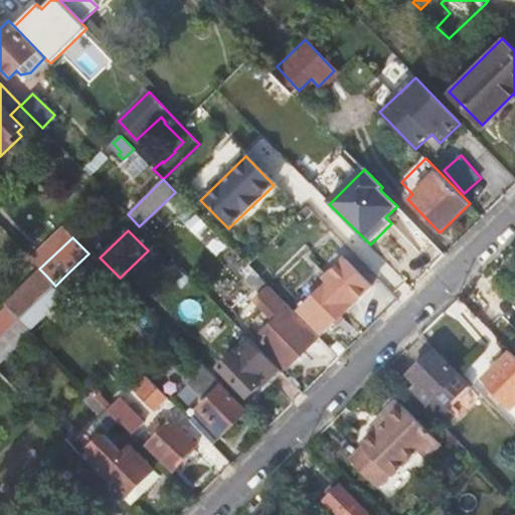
[(92,267),(100,258),(93,249),(89,253),(69,272),(78,280),(92,291),(103,277),(92,267)]
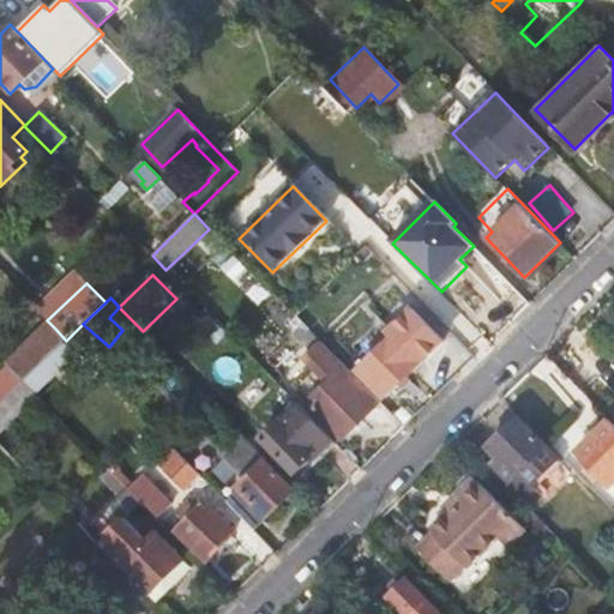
[(393,335),(357,369),(385,397),(402,381),(405,383),(411,377),(408,373),(440,342),(409,311),(390,331),(393,335)]
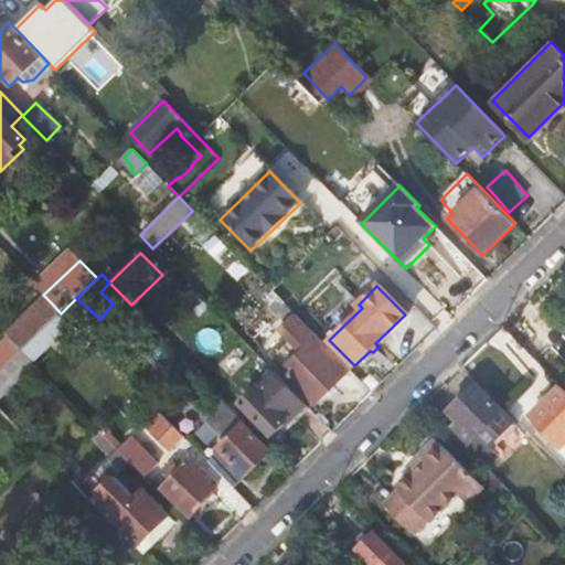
[(71,322),(86,307),(76,298),(61,313),(71,322)]
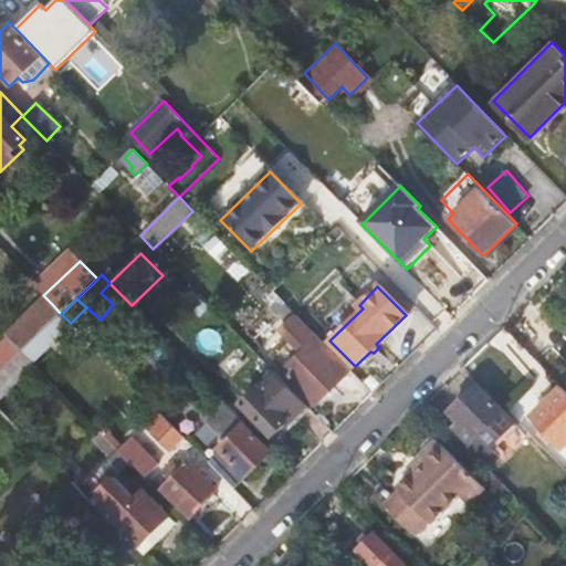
[(39,315),(49,326),(61,314),(51,303),(39,315)]
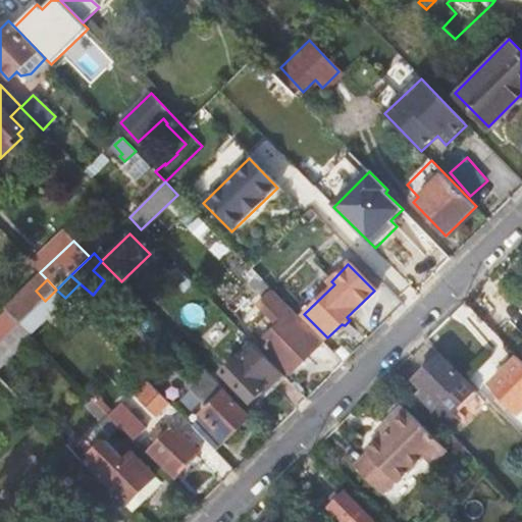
[(6,310),(0,316),(0,344),(20,325),(6,310)]
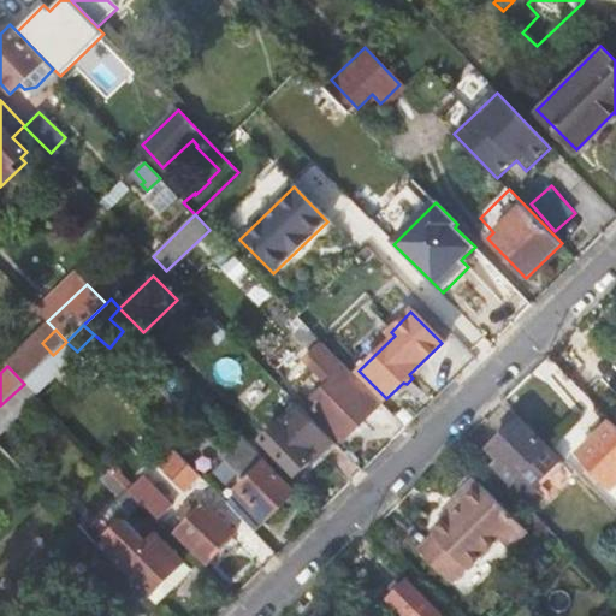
[(343,440),(380,404),(345,368),(308,404),(343,440)]
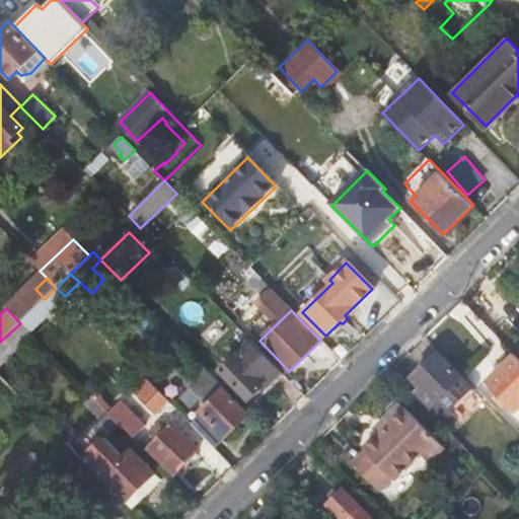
[(0,363),(31,335),(20,323),(0,342),(0,363)]
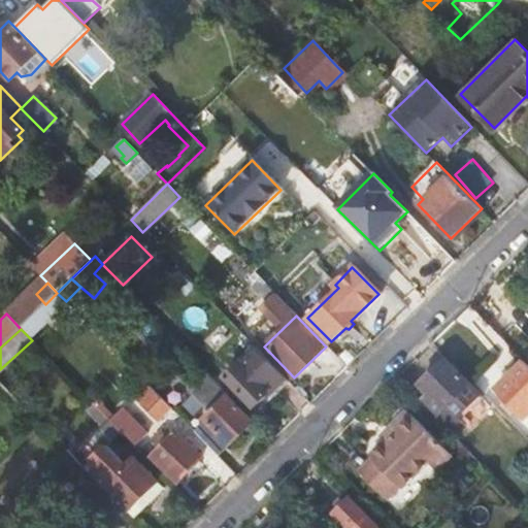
[(270,395),(287,380),(254,345),(225,376),(254,406),(268,394),(270,395)]
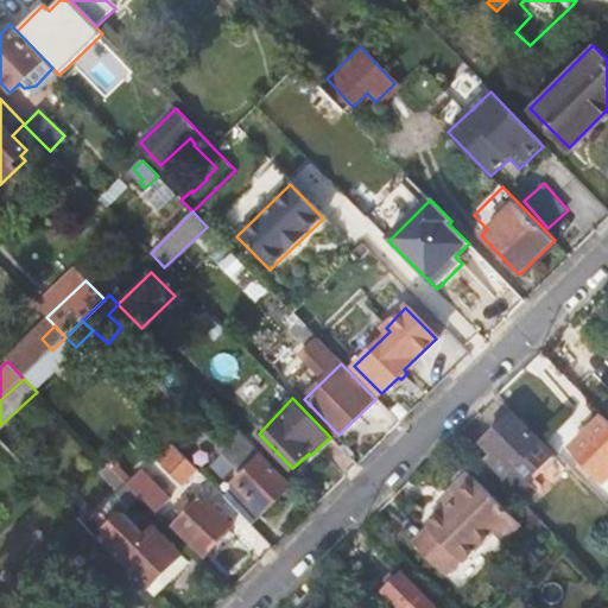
[(526,482),(555,454),(515,415),(483,445),(495,457),(489,463),(507,480),(515,472),(526,482)]
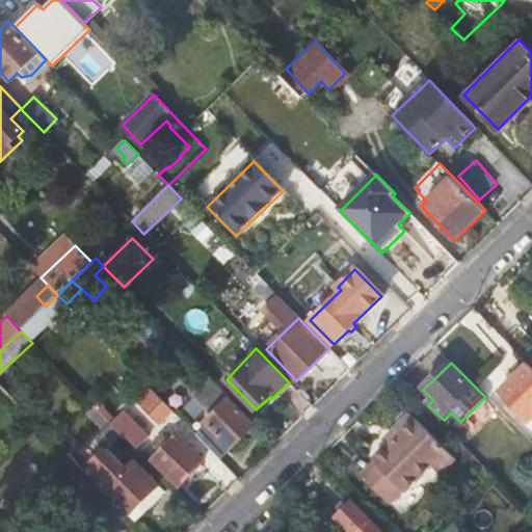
[(530,422),(531,420),(531,370),(527,365),(500,391),(530,422)]
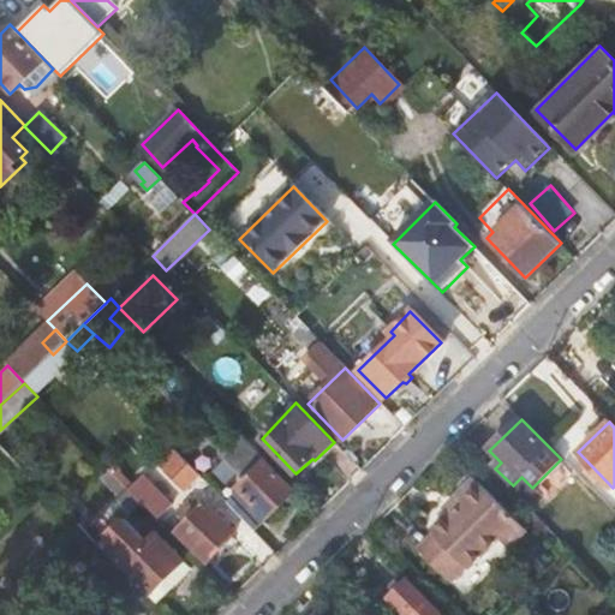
[(252,531),(296,488),(244,435),(225,452),(249,477),(237,487),(240,490),(226,503),(252,531)]
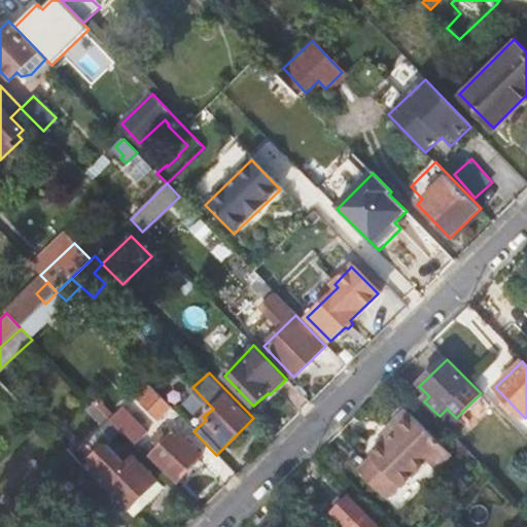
[(162,421),(173,411),(149,386),(139,397),(162,421)]
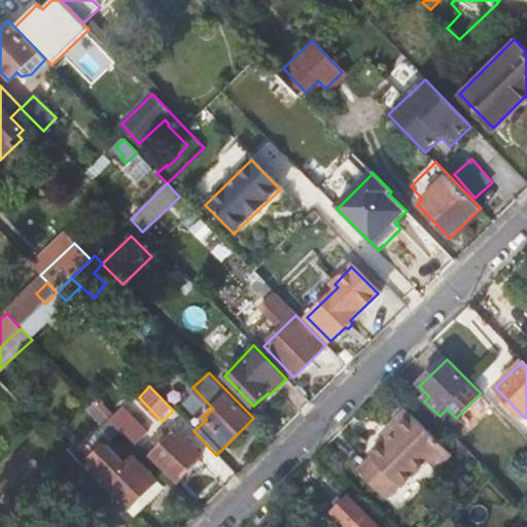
[(109,436),(117,428),(112,422),(92,401),(86,408),(102,423),(99,426),(109,436)]
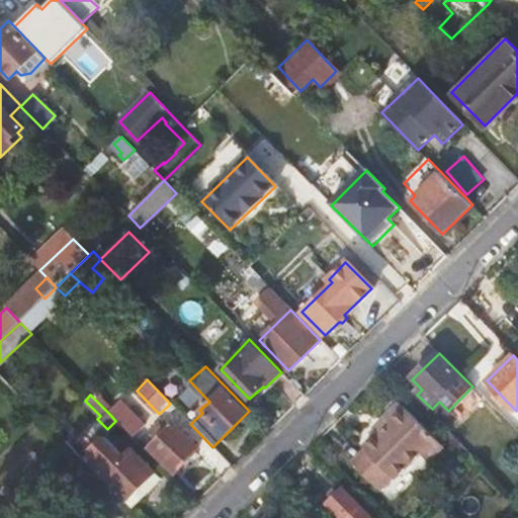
[(385,423),(373,434),(360,447),(362,450),(349,463),(375,490),(389,478),(393,478),(418,452),(426,461),(440,448),(396,404),(380,419),(385,423)]
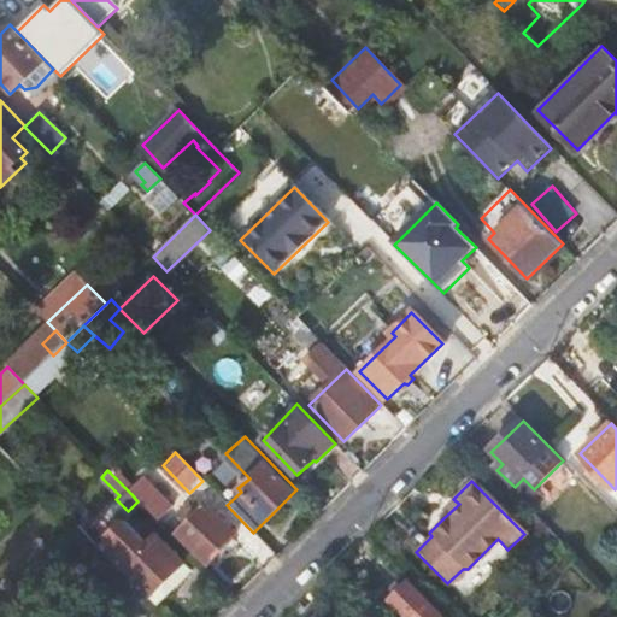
[(144,483),(131,494),(137,501),(153,516),(165,505),(144,483)]
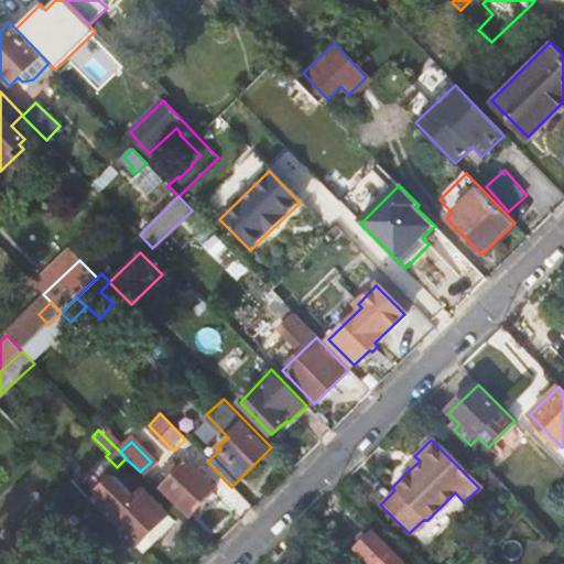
[(402,468),(407,473),(420,461),(414,456),(402,468)]
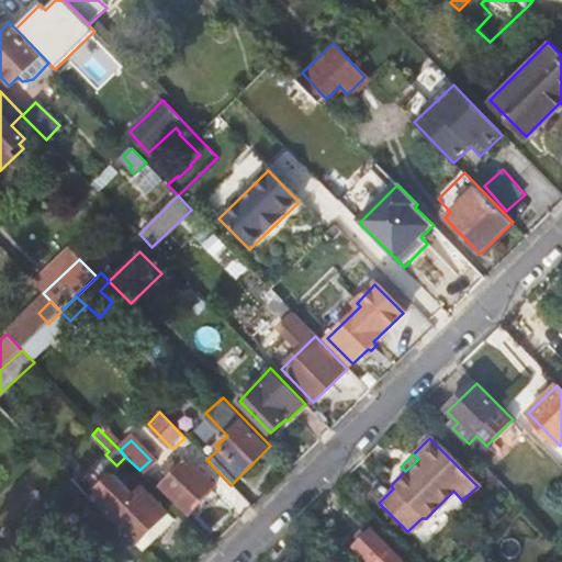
[(171,459),(163,468),(171,474),(161,485),(188,512),(214,485),(188,459),(171,459)]
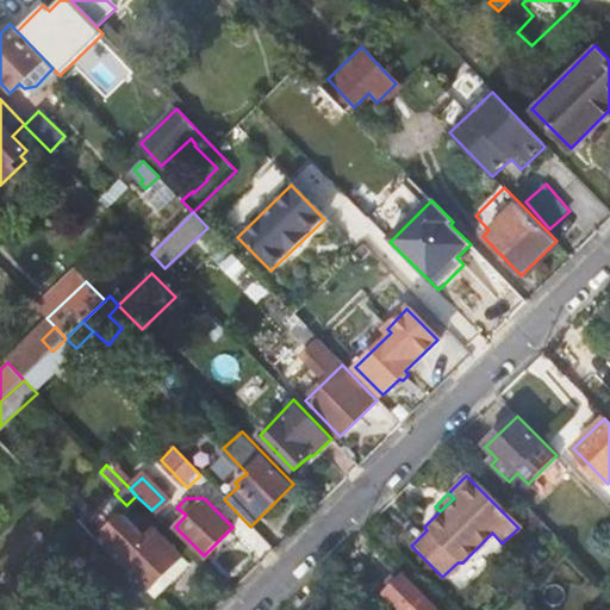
[(112,539),(103,546),(145,590),(182,554),(155,528),(142,540),(122,518),(106,533),(112,539)]
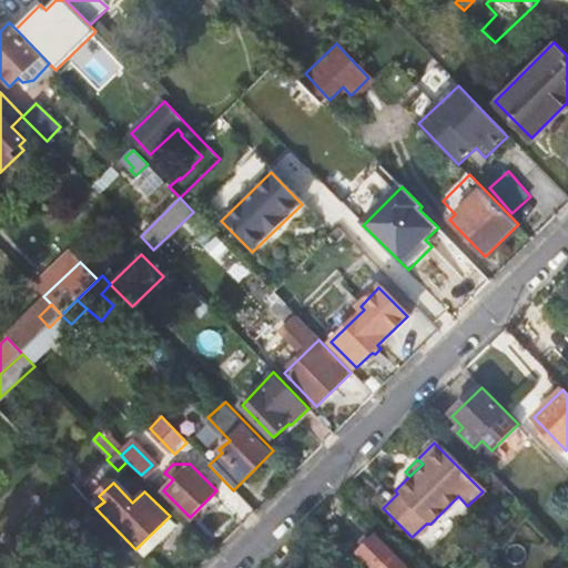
[(355,555),(368,567),(408,567),(376,535),(355,555)]
